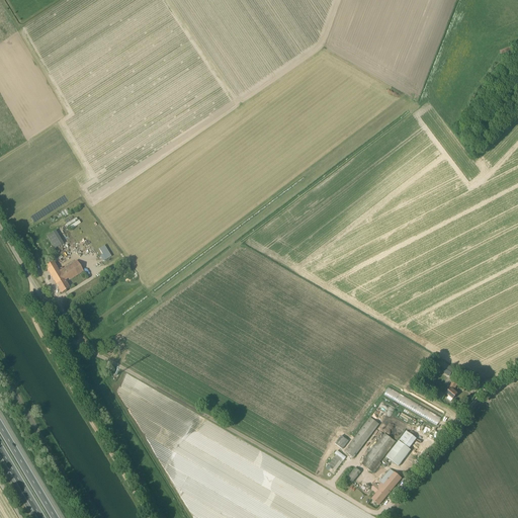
[(66,225),(68,227),(70,226),(72,229),(81,224),(77,218),(66,225)]
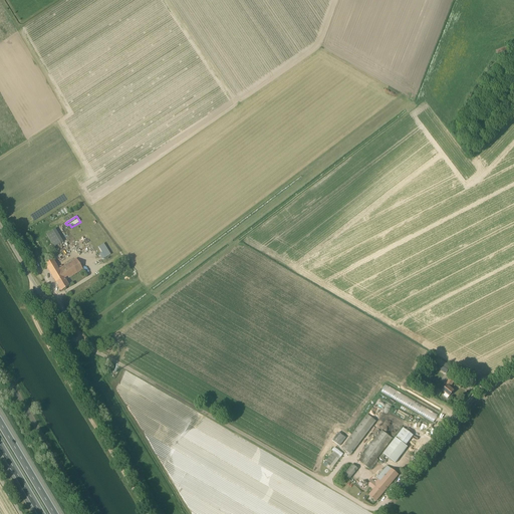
[(46,234),(54,248),(64,242),(56,229),(46,234)]
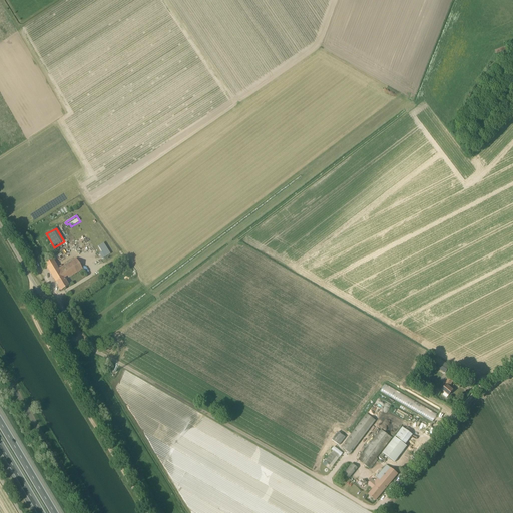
[(86,234),(79,238),(81,242),(83,242),(88,250),(93,247),(86,234)]
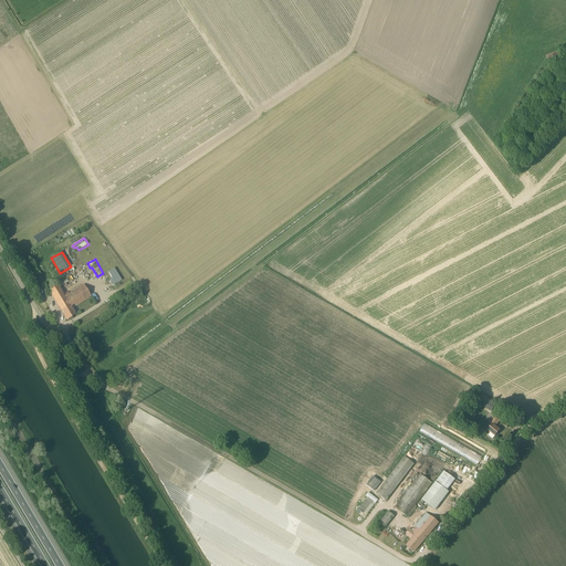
[(108,271),(112,278),(109,279),(113,285),(122,281),(115,268),(108,271)]
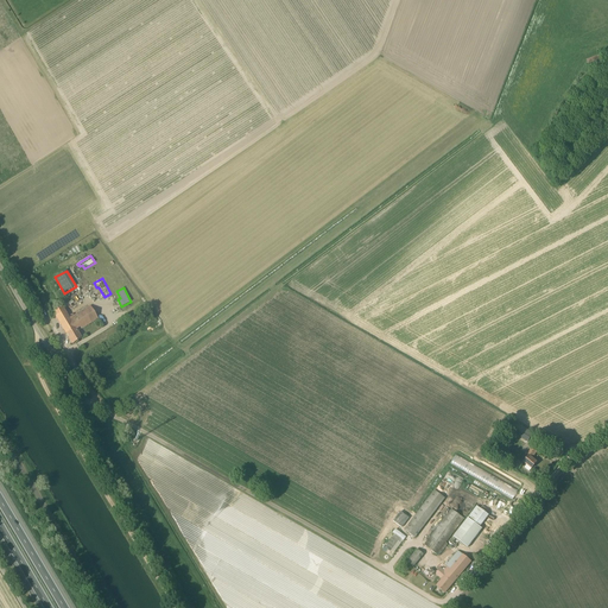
[(97,320),(90,305),(70,318),(63,306),(54,312),(56,317),(73,344),(82,339),(76,329),(81,327),(82,329),(97,320)]
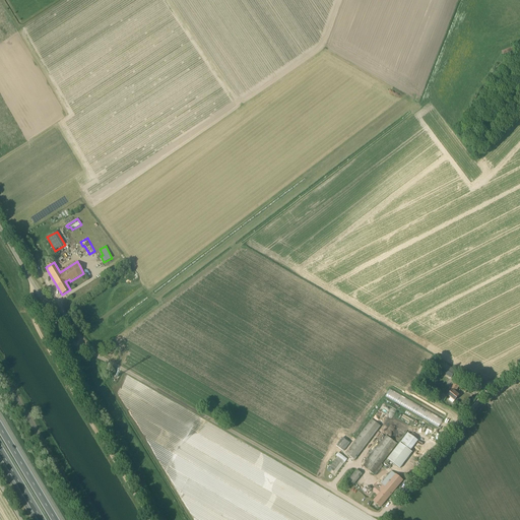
[(451,378),(456,371),(440,361),(435,369),(451,378)]
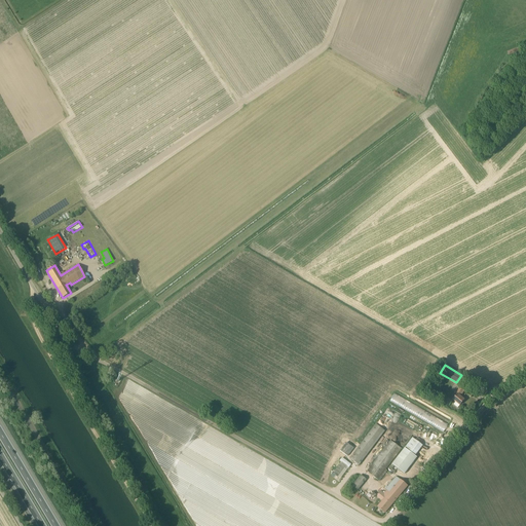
[(457,408),(459,406),(464,400),(460,396),(464,390),(461,388),(456,393),(458,395),(453,400),(457,403),(455,405),(457,408)]
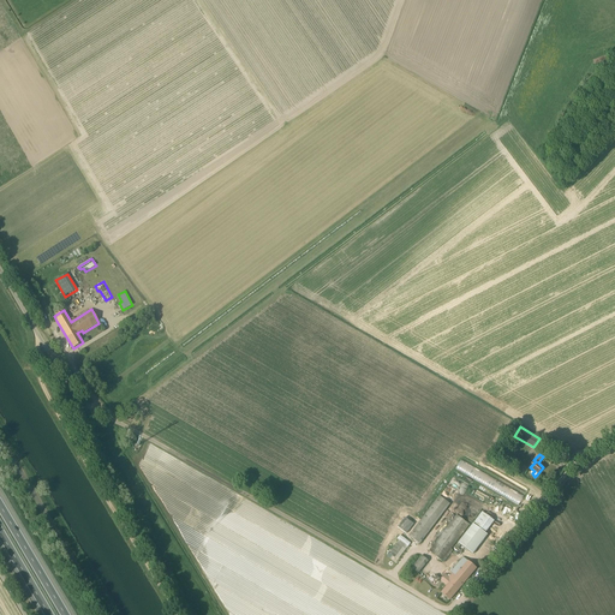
[(408,536),(419,544),(451,505),(440,496),(408,536)]
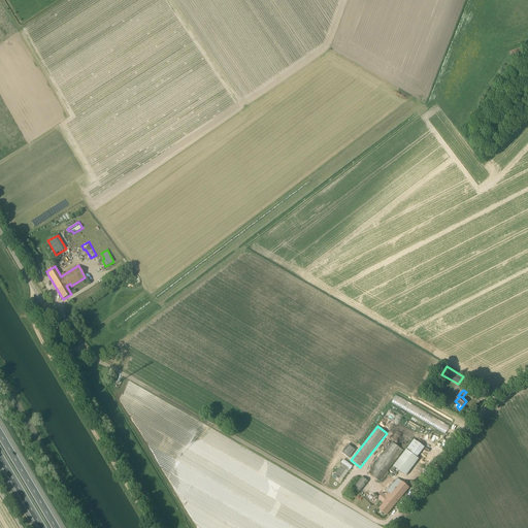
[(388,471),(403,451),(392,441),(368,473),(380,482),(388,471)]
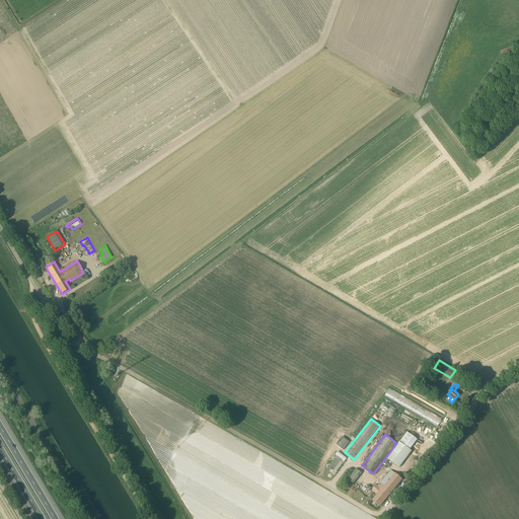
[(385,464),(388,466),(389,467),(402,452),(396,448),(389,457),(384,463),(385,464)]
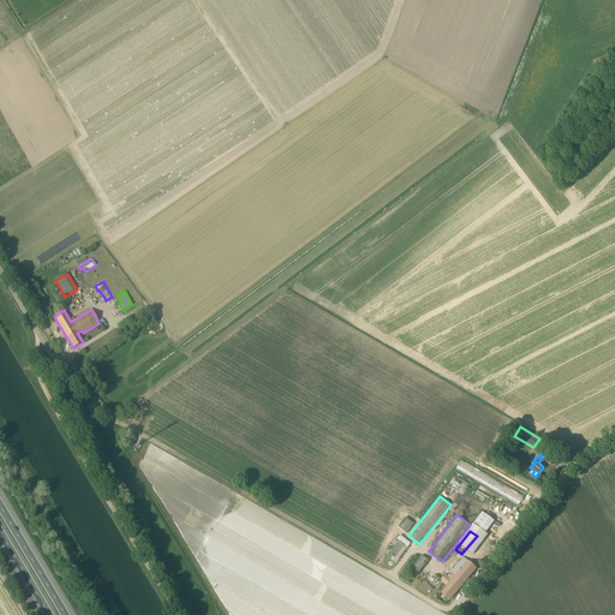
[(418,573),(429,561),(422,555),(412,568),(418,573)]
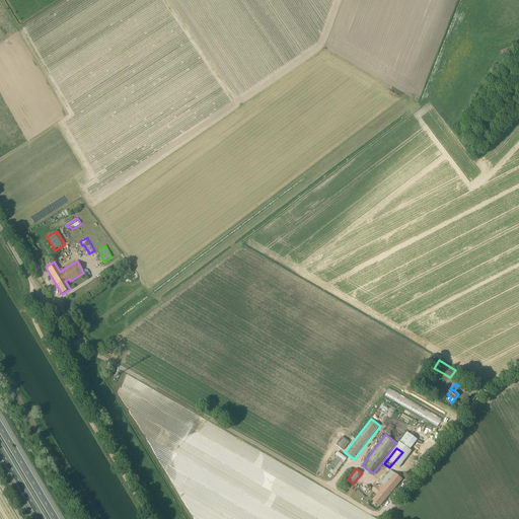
[(379,506),(401,479),(390,470),(380,483),(381,484),(379,487),(378,487),(376,485),(372,490),(377,495),(372,500),(379,506)]
